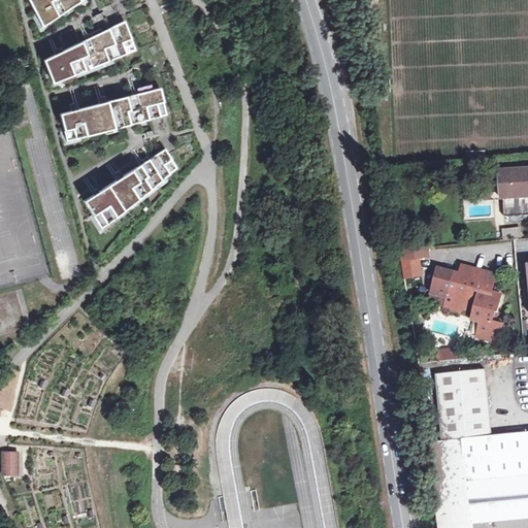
[(27,0),(42,27),(81,0),(27,0)]
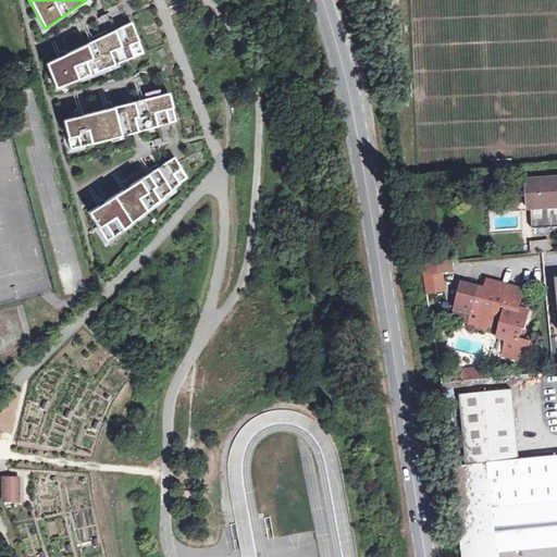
[(131,23),(47,64),(57,93),(144,53),(131,23)]
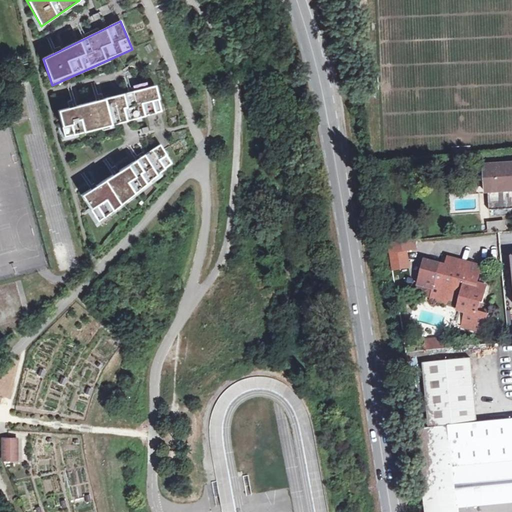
[(155,85),(57,110),(64,136),(161,111),(155,85)]
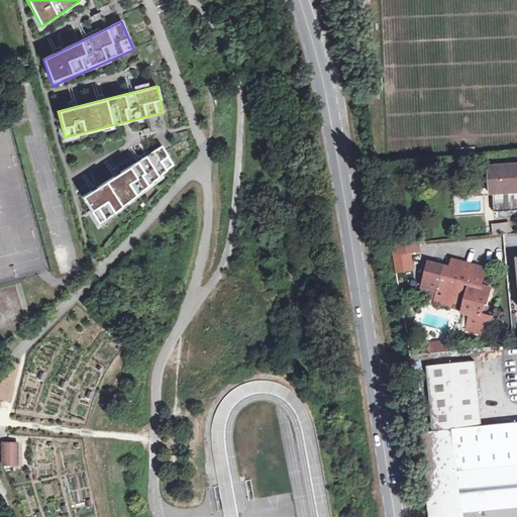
[(161,146),(81,197),(99,224),(173,164),(161,146)]
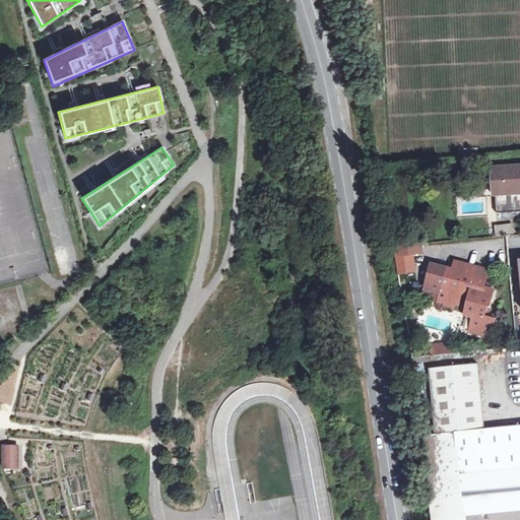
[(519,212),(519,168),(495,169),(496,185),(493,185),(493,195),(496,195),(497,213),(519,212)]
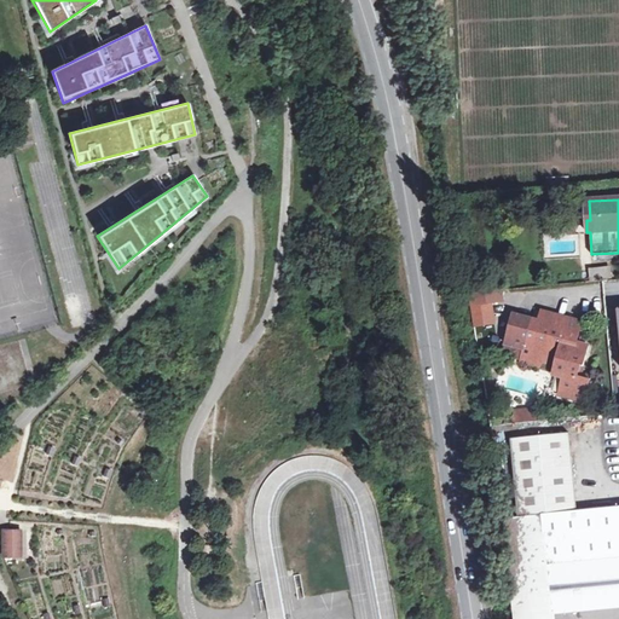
[(590,281),(612,278),(611,266),(589,267),(590,281)]
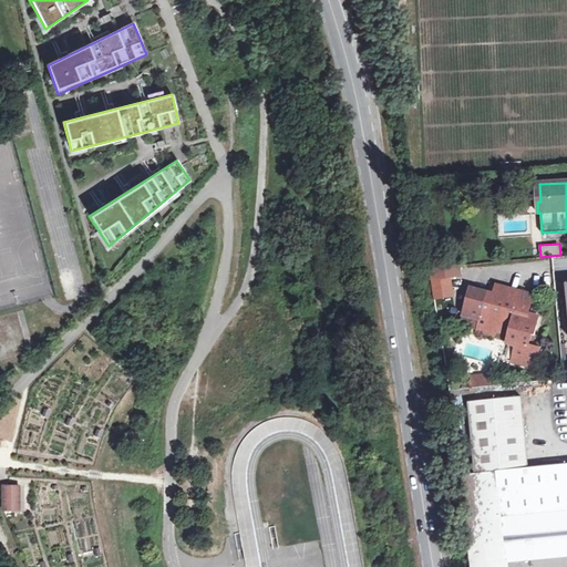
[(459,266),(431,269),(435,300),(453,296),(450,279),(460,276),(459,266)]
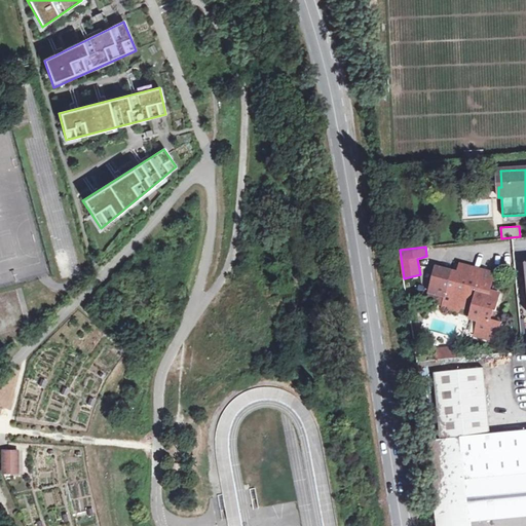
[(472,311),(471,315),(479,318),(478,323),(475,332),(497,338),(501,322),(491,318),(493,310),(496,311),(500,295),(491,292),(495,275),(460,266),(458,275),(436,269),(430,291),(428,300),(427,303),(442,306),(442,308),(459,313),(460,308),(472,311)]
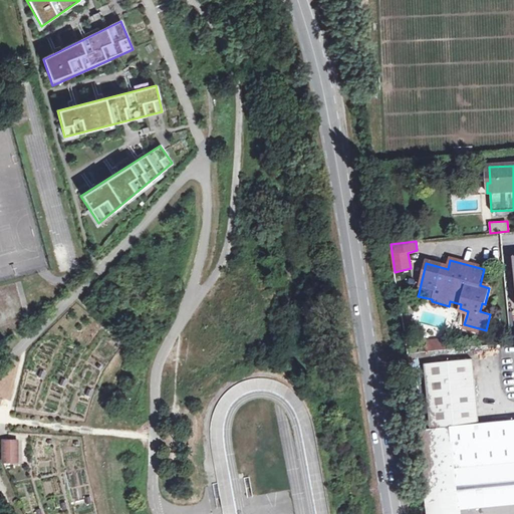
[(485,332),(486,330),(464,324),(464,326),(485,332)]
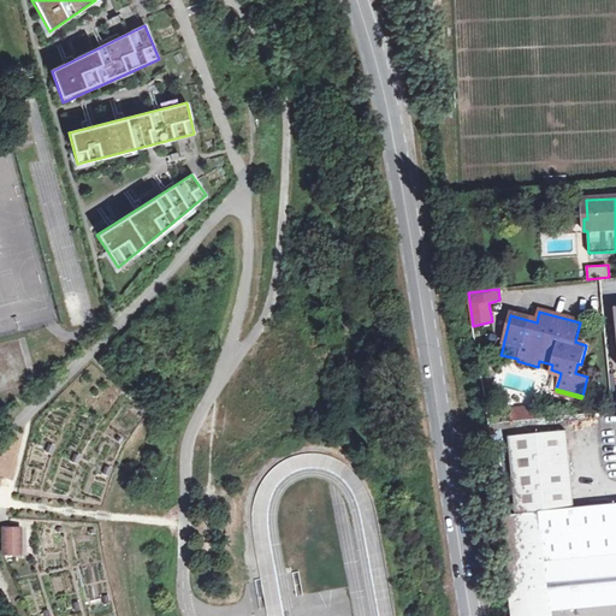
[(513,409),(514,421),(538,419),(537,407),(513,409)]
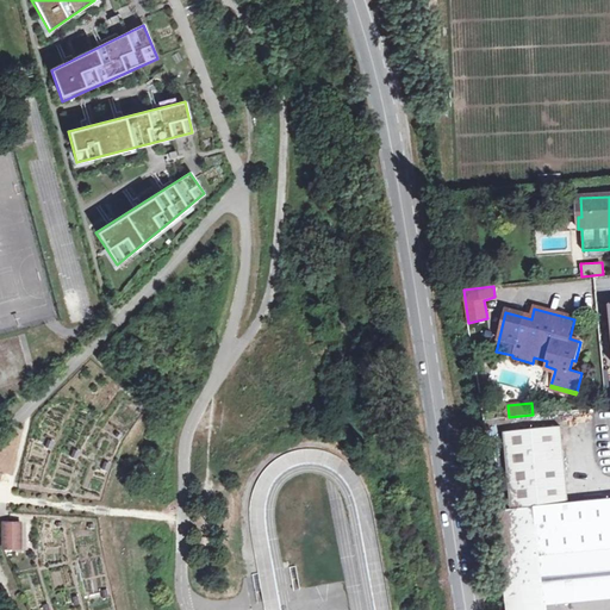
[(512,511),(535,508),(571,504),(561,428),(504,433),(512,511)]
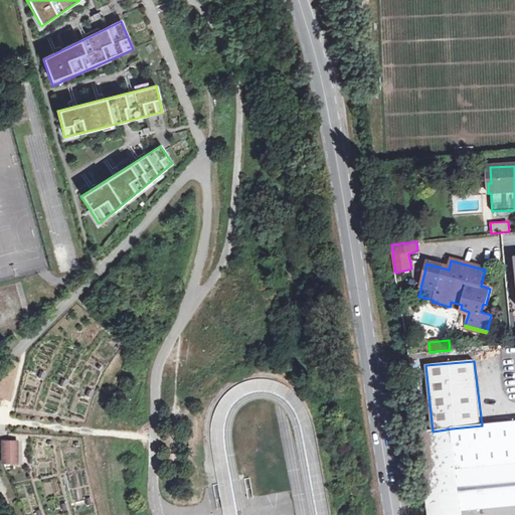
[(514,421),(482,425),(452,428),(460,510),(514,504),(514,421)]
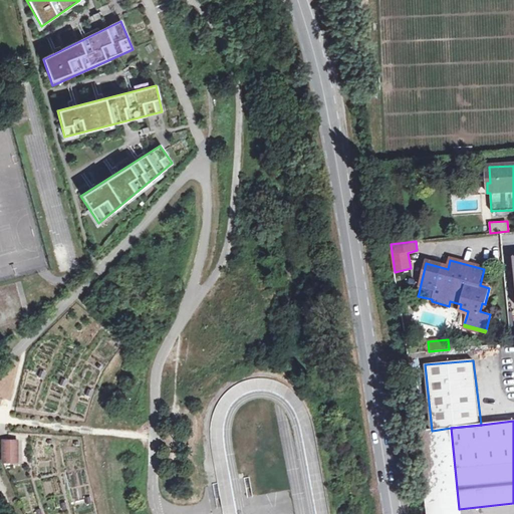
[(449,449),(447,431),(432,432),(434,450),(449,449)]
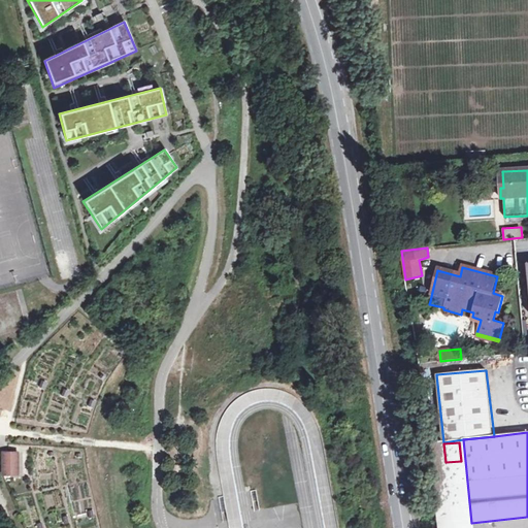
[(0,451),(0,475),(19,474),(18,450),(0,451)]
